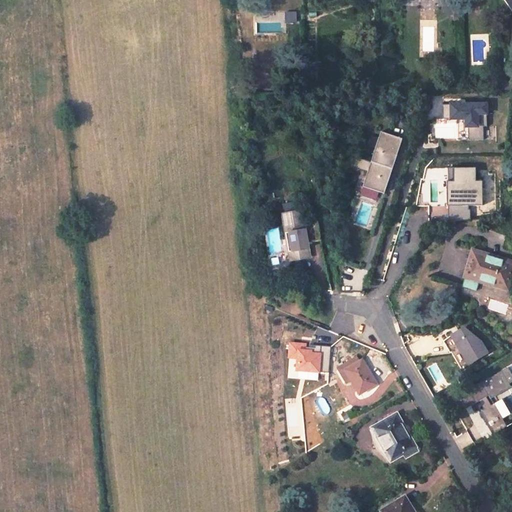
[(511,0),(503,0),(511,11),(511,10),(511,0)]
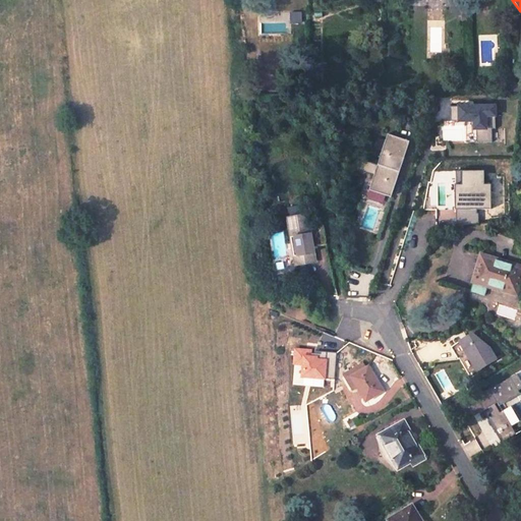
[(476,141),(494,141),(494,117),(500,117),(500,104),(453,104),(453,121),(476,121),(476,141)]
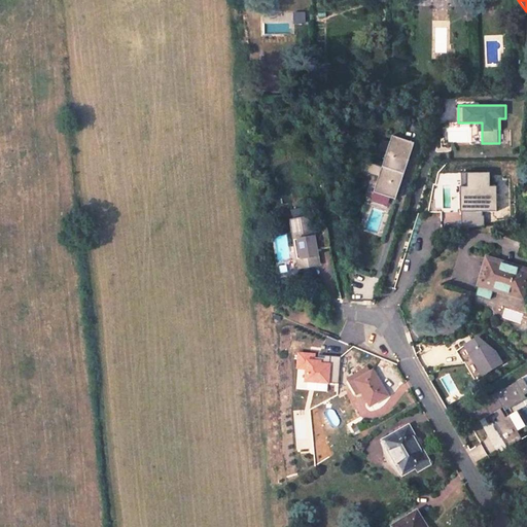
[(402,199),(416,140),(391,135),(378,194),(402,199)]
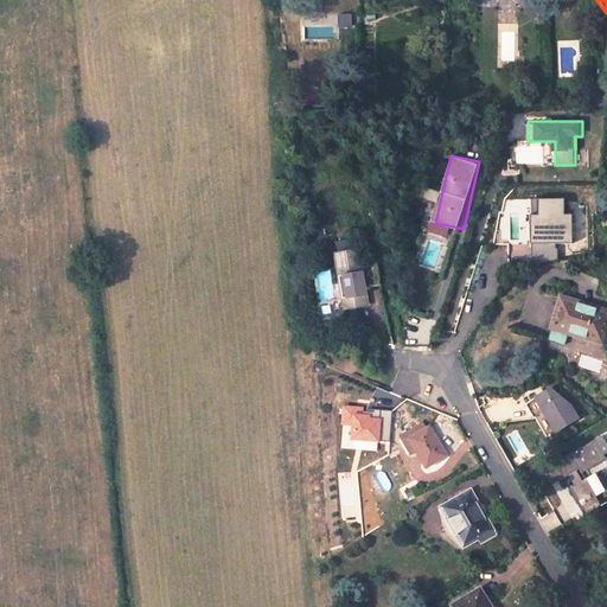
[(554,163),(530,161),(531,234),(554,234),(554,163)]
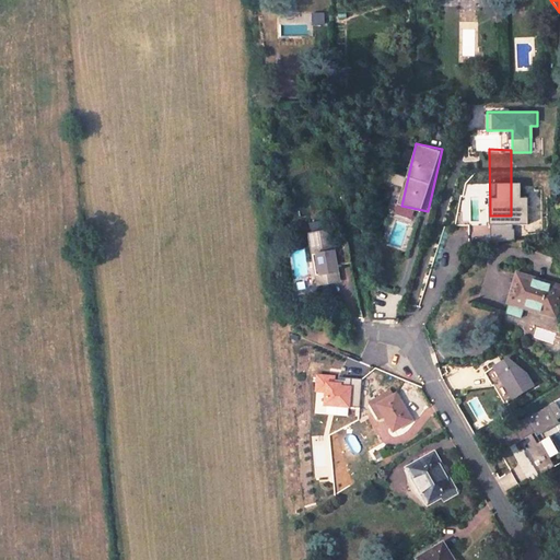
[(325,230),(302,235),(314,286),(335,279),(330,260),(346,257),(342,240),(328,244),(325,230)]
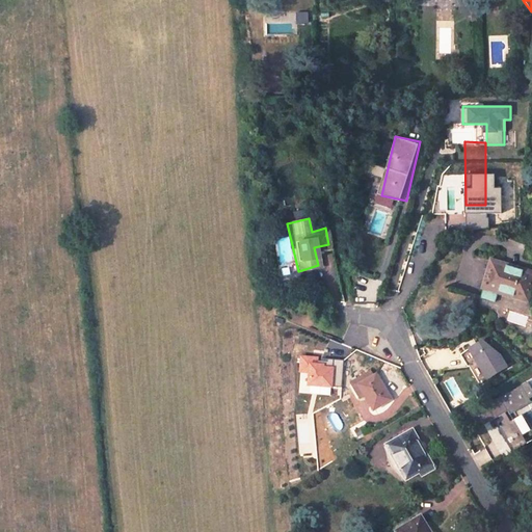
[(531,286),(531,278),(491,265),(477,306),(490,310),(497,294),(526,304),(531,286)]
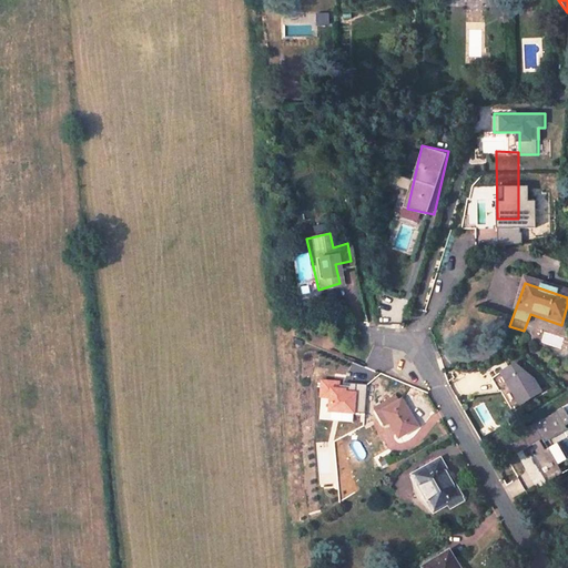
[(521,406),(544,394),(526,359),(504,372),(521,406)]
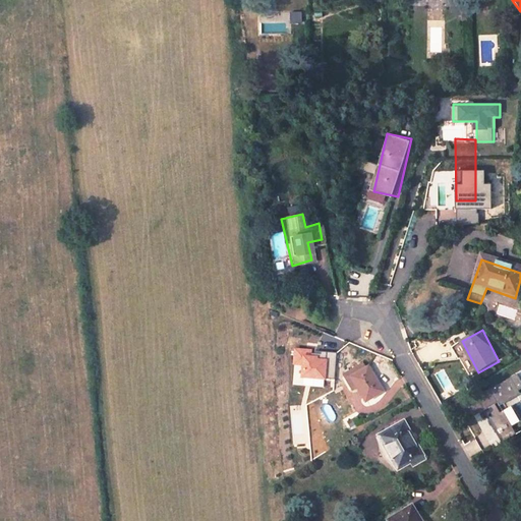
[(338,373),(339,354),(315,353),(316,349),(298,347),(296,365),(306,365),(305,377),(332,379),(332,373),(338,373)]
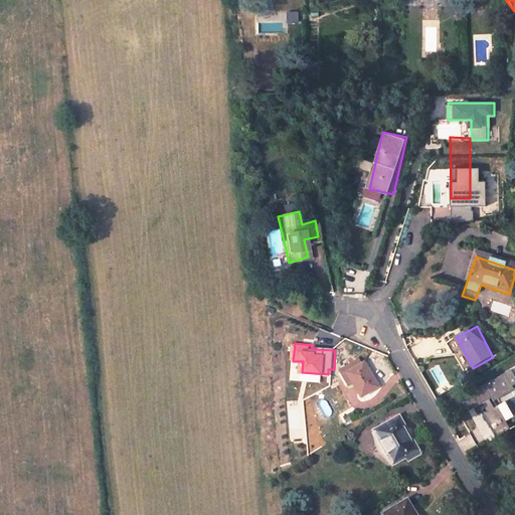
[(361,362),(344,374),(359,396),(376,386),(361,362)]
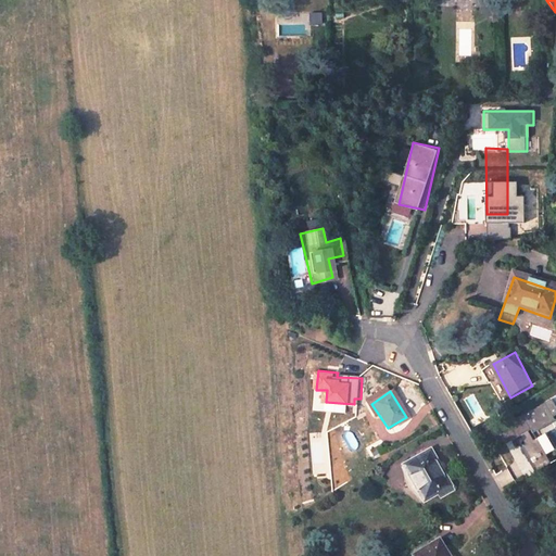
[(555,450),(543,428),(555,420),(555,401),(555,400),(501,428),(526,477),(552,464),(546,454),(555,450)]
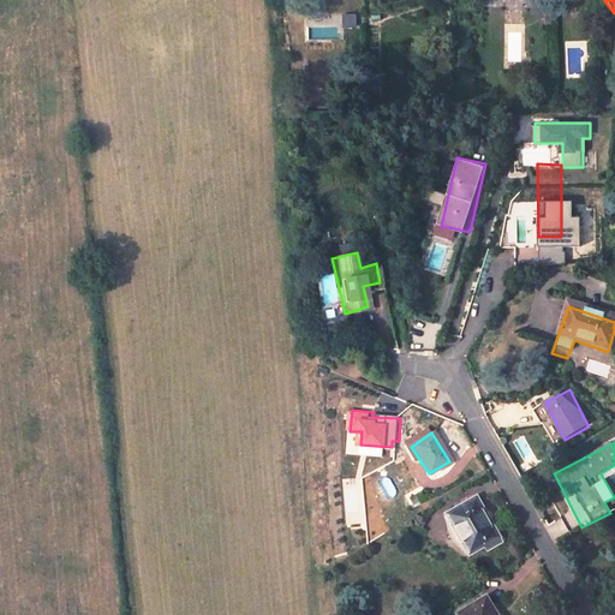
[(473,497),(445,515),(452,529),(454,527),(470,551),(496,535),(473,497)]
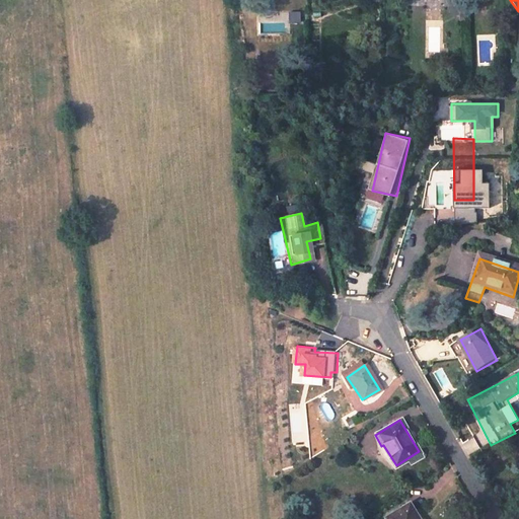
[(419,518),(409,503),(386,517),(387,518),(419,518)]
